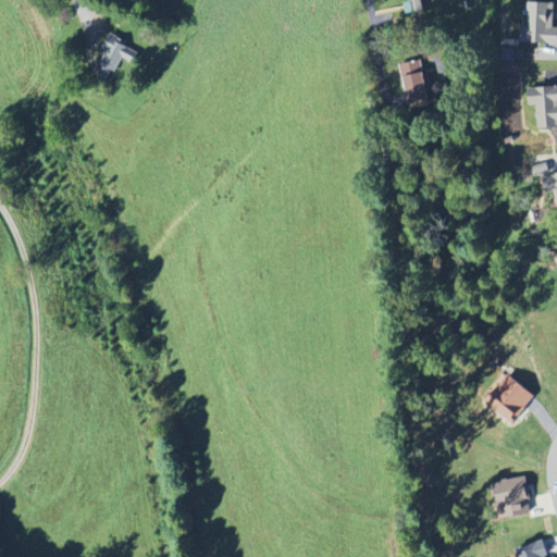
[(411,0),(413,14),(423,14),(421,0),(411,0)]
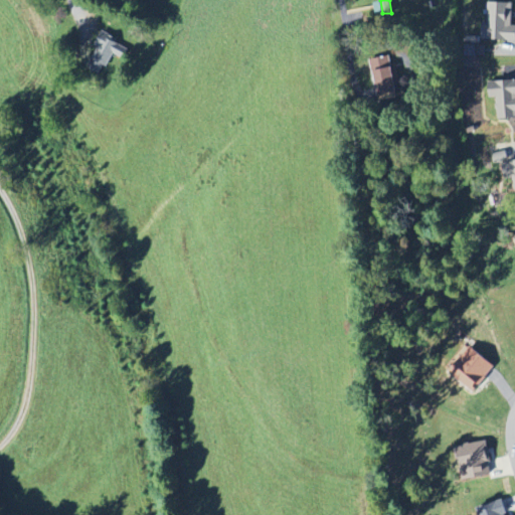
[(513,3),(488,2),(488,22),(483,22),(482,40),(514,40),(514,24),(513,25),(513,3)]
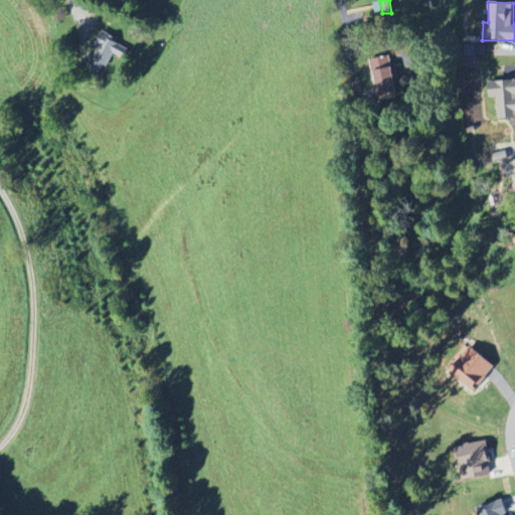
[(102,75),(112,53),(124,59),(130,46),(102,34),(87,68),(102,75)]
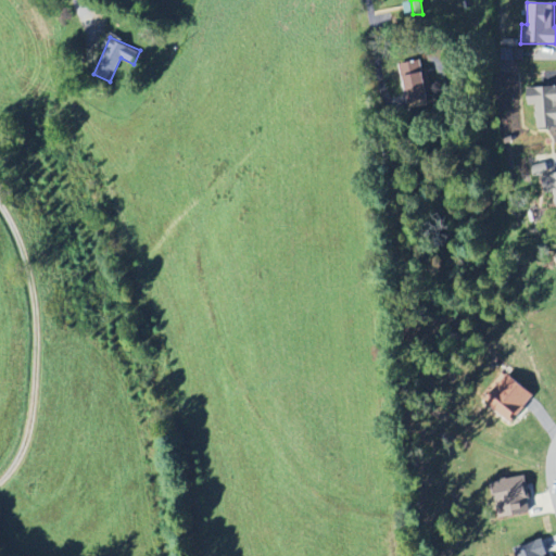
[(411,110),(431,104),(421,64),(402,70),(411,110)]
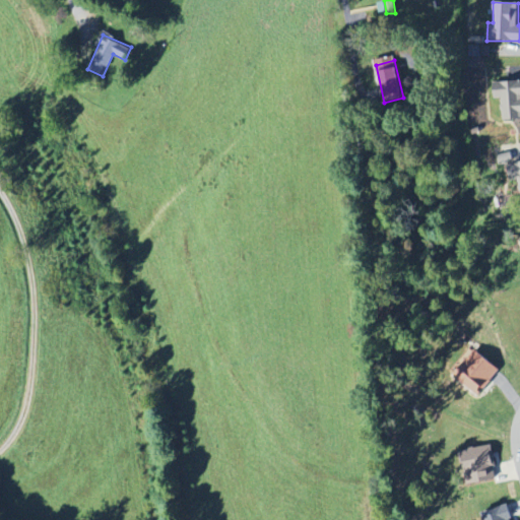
[(501,120),(519,119),(519,79),(494,81),(495,101),(500,101),(501,120)]
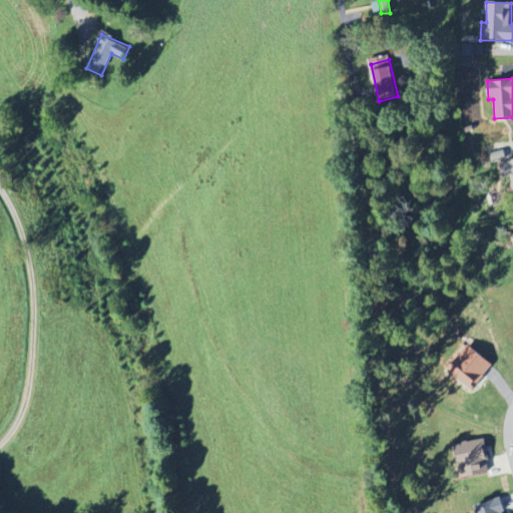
[(494,160),(506,157),(504,150),(492,152),(494,160)]
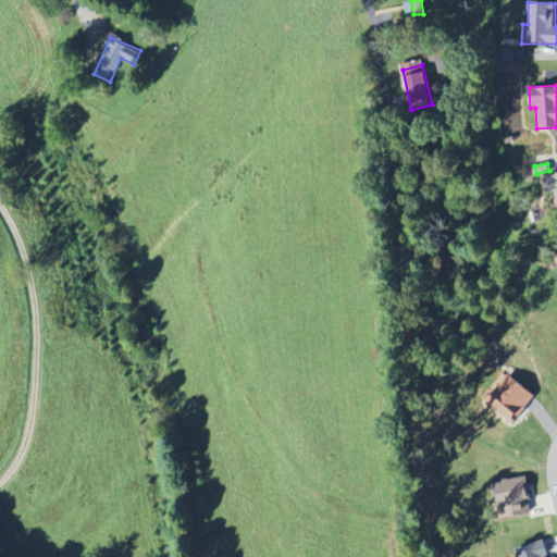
[(556,173),(543,177),(547,195),(556,193),(556,194),(556,173)]
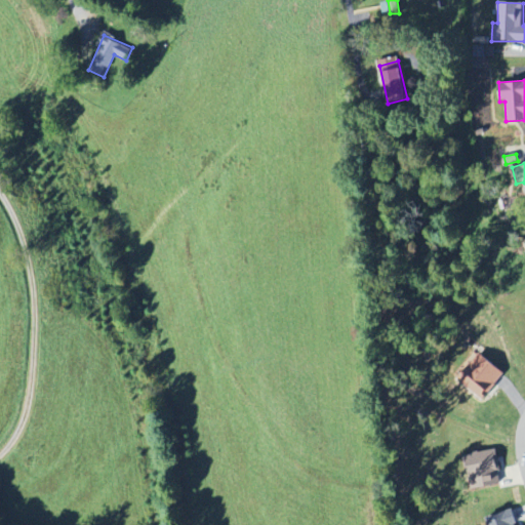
[(505,375),(478,352),(456,376),(483,400),(505,375)]
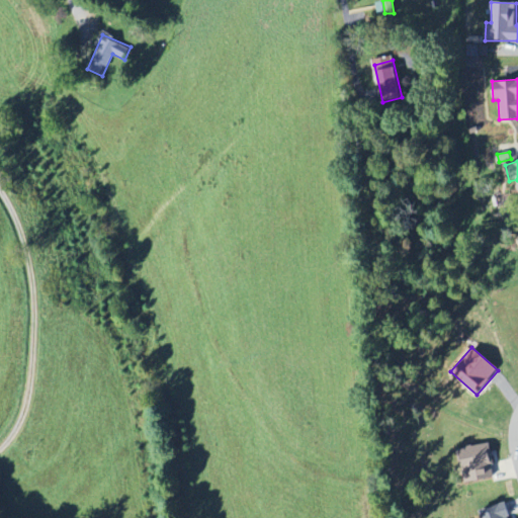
[(471,483),(497,478),(489,443),(458,450),(464,475),(469,473),(471,483)]
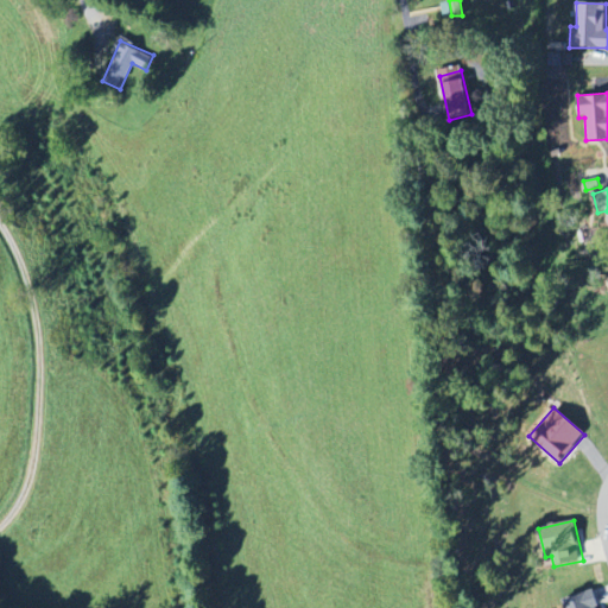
[(567,607),(599,607),(596,591),(565,599),(567,607)]
